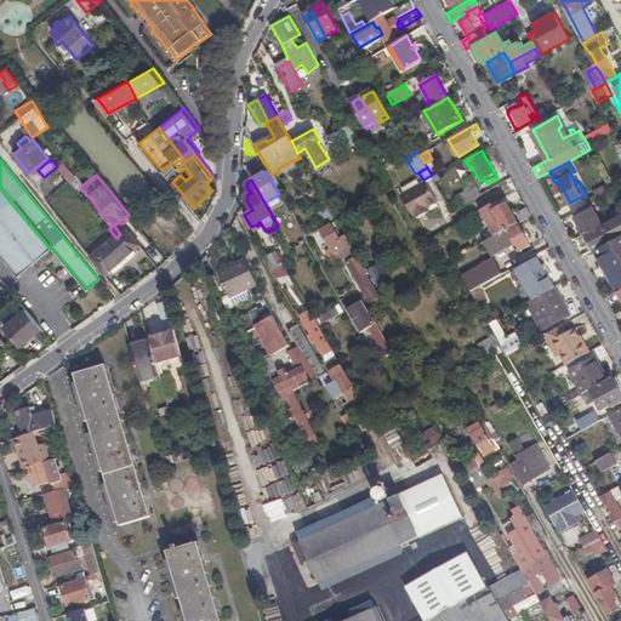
[(425,210),(428,208),(437,203),(426,181),(412,188),(425,210)]
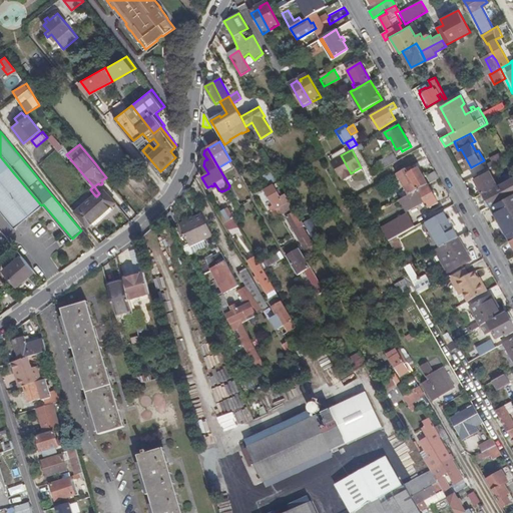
[(506,158),(502,151),(491,158),(493,161),(495,164),(506,158)]
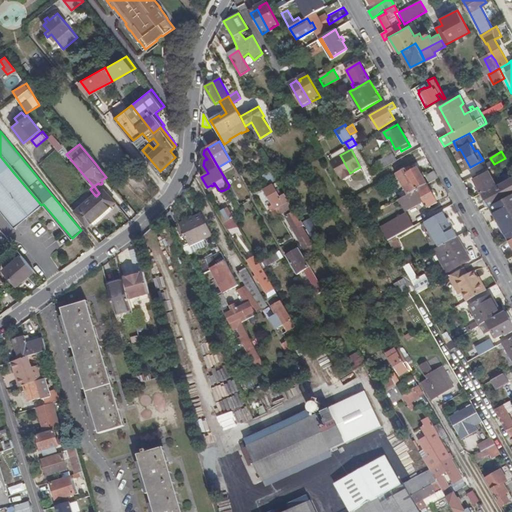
[(381,169),(397,160),(392,153),(377,162),(381,169)]
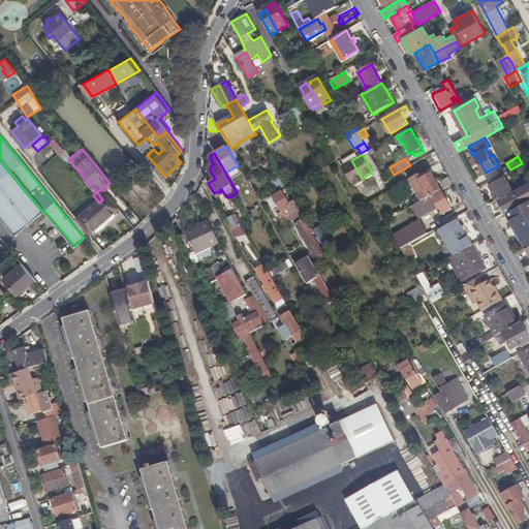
[(353,183),(355,185),(363,181),(362,179),(351,160),(343,164),(353,183)]
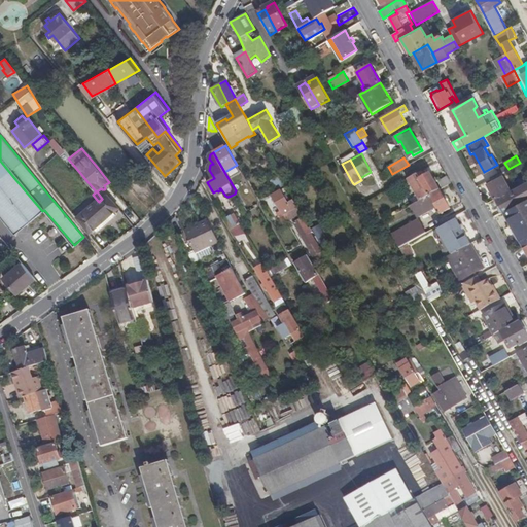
[(0,215),(15,234),(42,211),(13,177),(0,161),(0,215)]
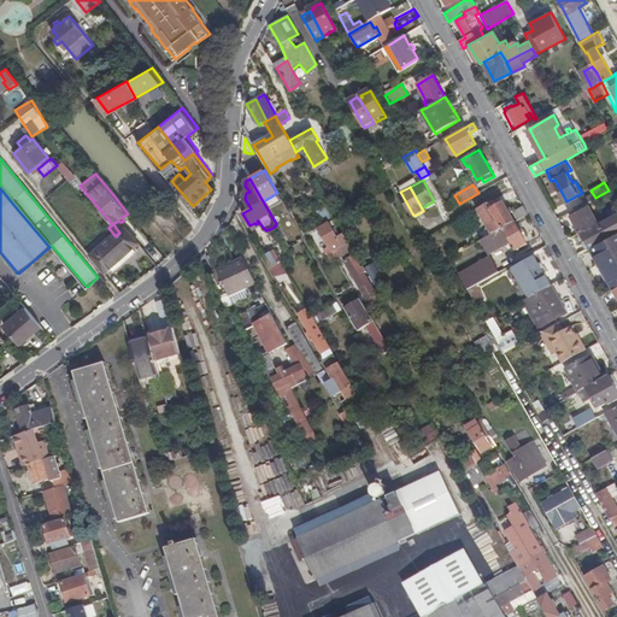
[(411,215),(412,213),(400,192),(398,193),(411,215)]
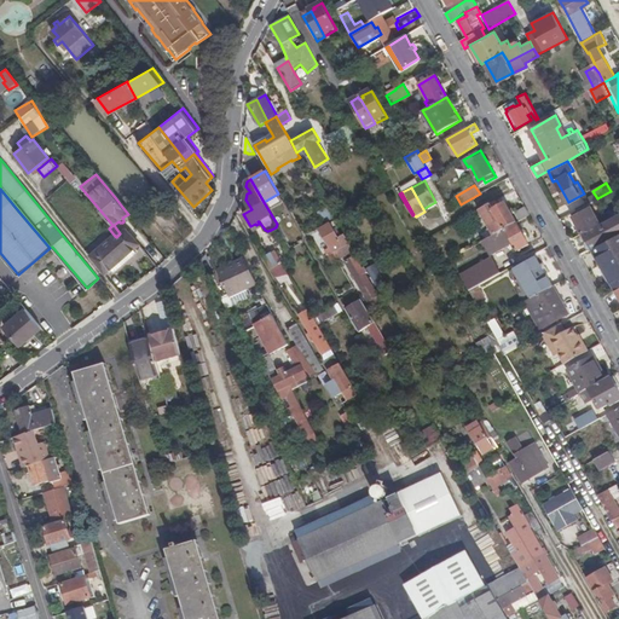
[(495,200),(480,208),(492,230),(495,233),(516,221),(530,214),(525,206),(513,213),(505,202),(498,206),(495,200)]
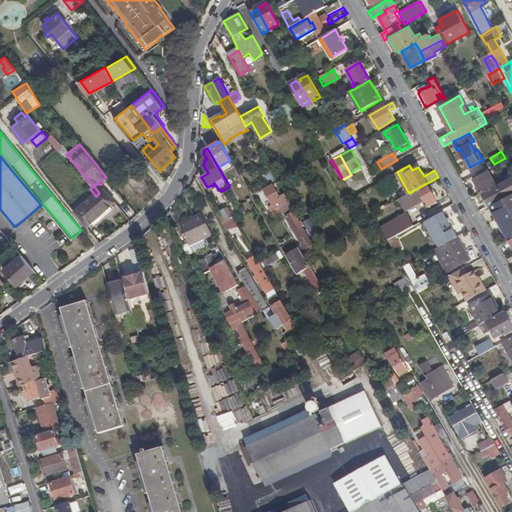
[(484,169),(472,176),(481,193),(505,179),(502,175),(494,179),(489,170),(485,172),(484,169)]
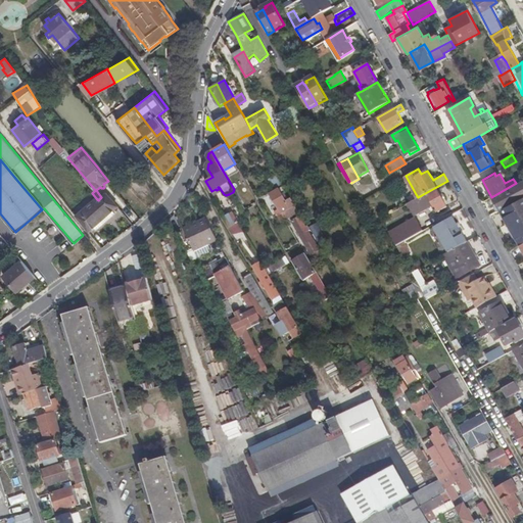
[(522,179),(516,183),(491,197),(500,210),(501,209),(522,196),(522,179)]
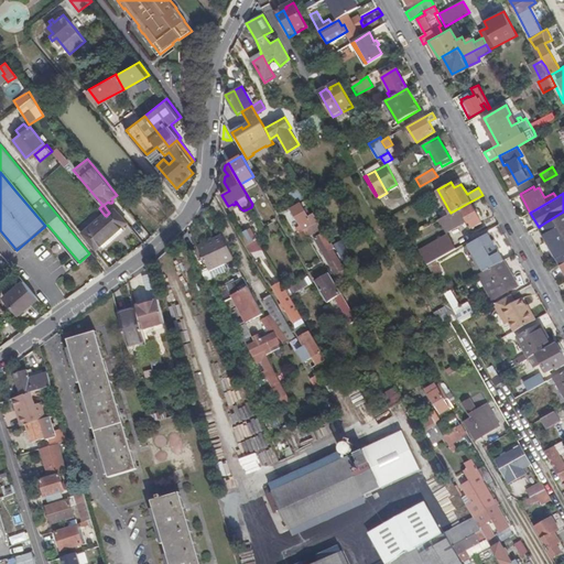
[(318,221),(315,216),(313,217),(303,202),(292,209),(304,230),(318,221)]
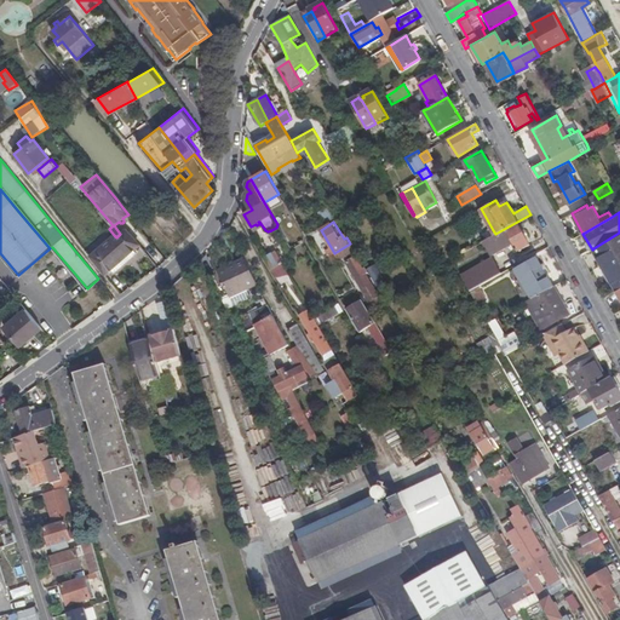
[(495,234),(484,241),(492,254),(515,241),(520,250),(530,244),(517,222),(495,234)]
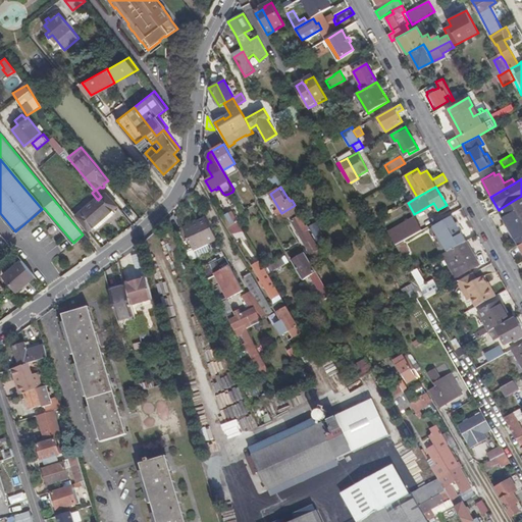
[(96,198),(75,216),(88,230),(93,226),(112,210),(116,205),(106,193),(101,197),(98,200),(96,198)]
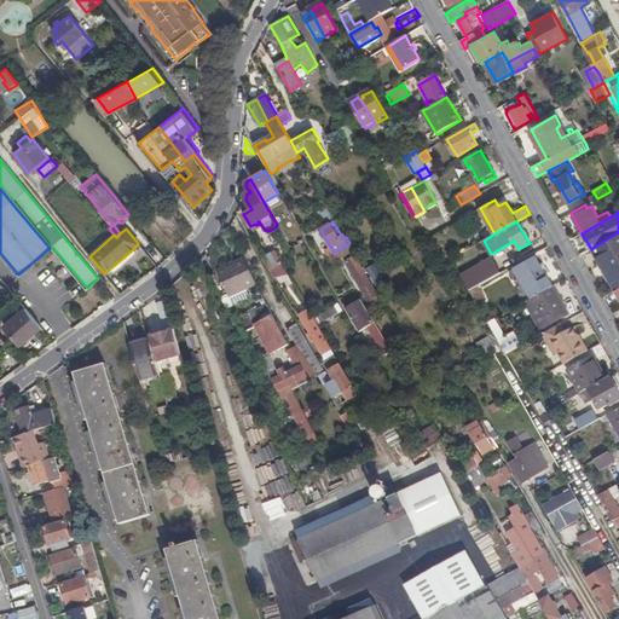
[(466,246),(467,249),(484,241),(495,233),(492,230),(466,246)]
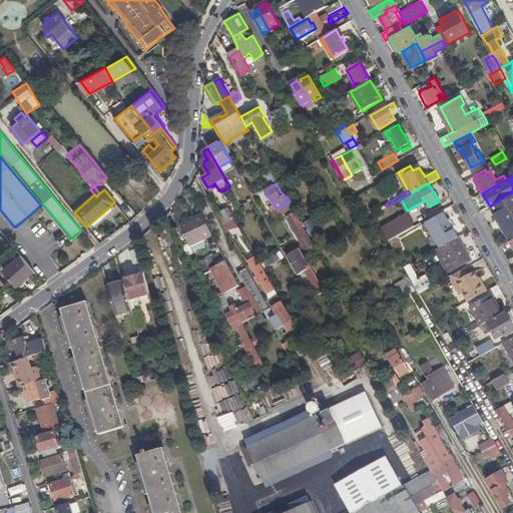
[(512,192),(491,205),(511,239),(512,237),(512,192)]
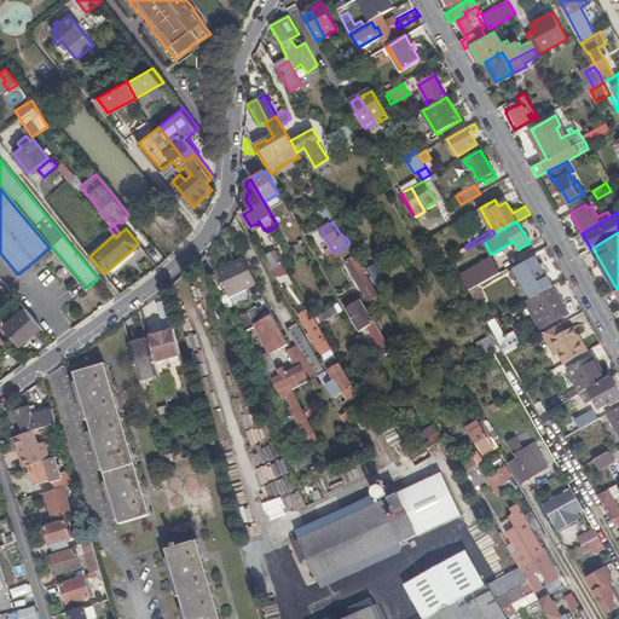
[(334,253),(337,259),(353,249),(350,243),(334,253)]
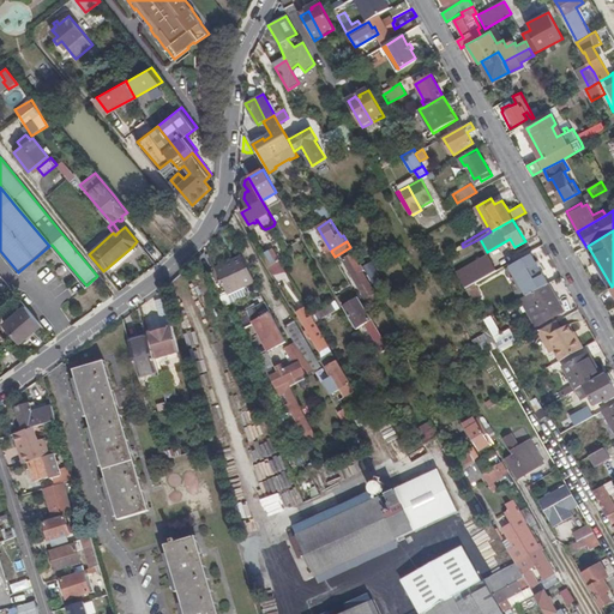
[(134,250),(132,247),(109,266),(112,269),(134,250)]
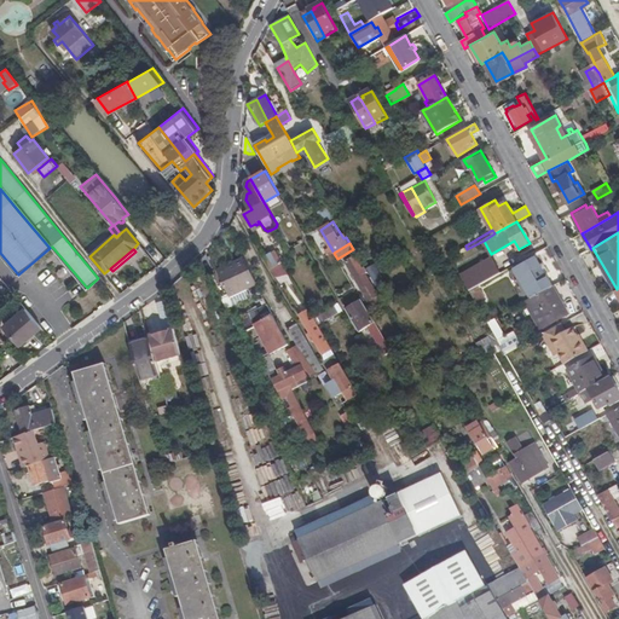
[(277,252),(265,259),(272,270),(283,262),(277,252)]
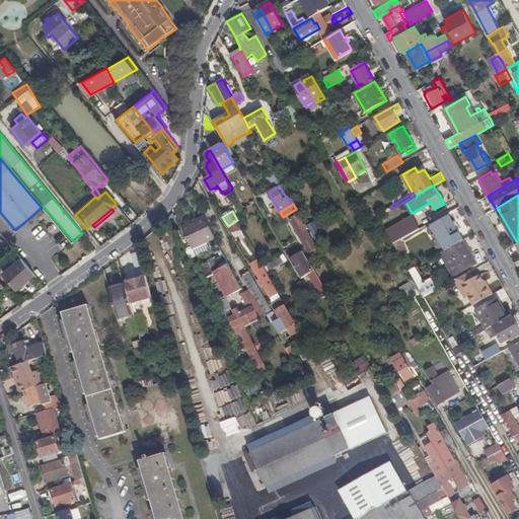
[(307,227),(298,213),(290,218),(308,251),(315,246),(305,228),(307,227)]
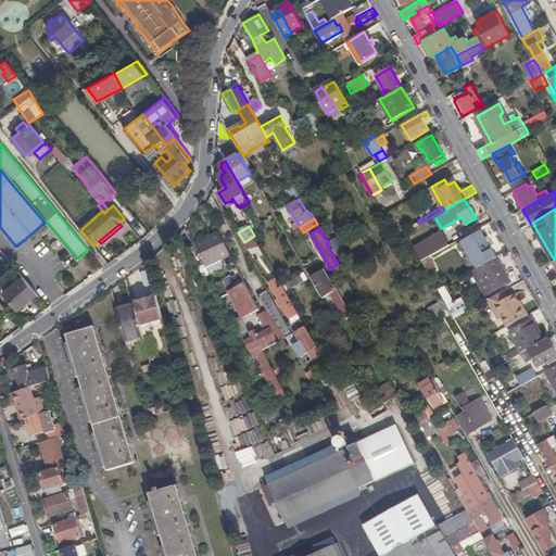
[(468,264),(471,270),(496,256),(482,230),(462,241),(467,249),(464,251),(466,255),(469,253),(474,261),(468,264)]
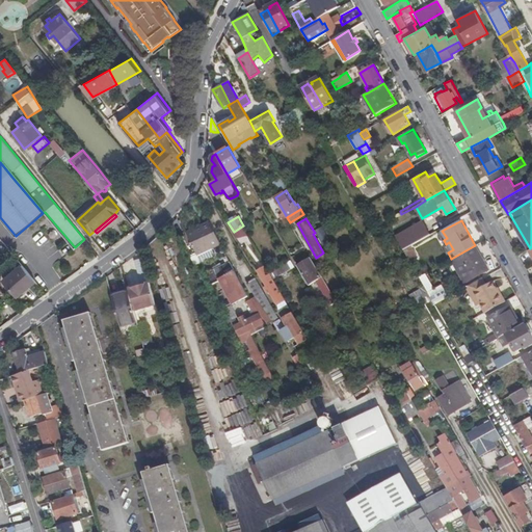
[(203,230),(190,236),(200,256),(213,249),(222,245),(212,222),(202,228),(203,230)]
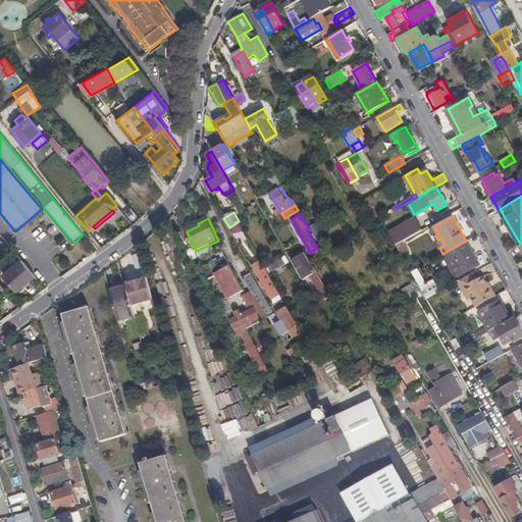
[(416,218),(389,233),(396,245),(403,242),(423,229),(416,218)]
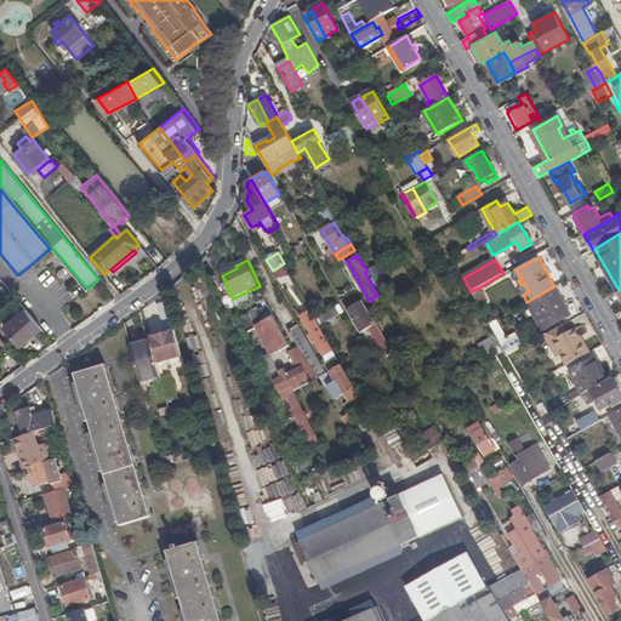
[(554,286),(527,302),(543,331),(571,315),(554,286)]
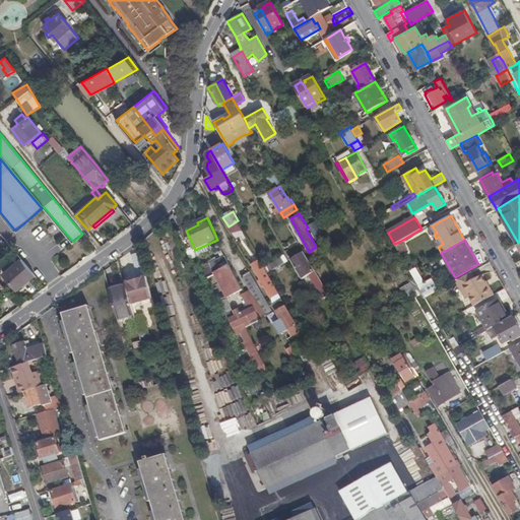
[(394,244),(401,255),(407,251),(401,241),(394,244)]
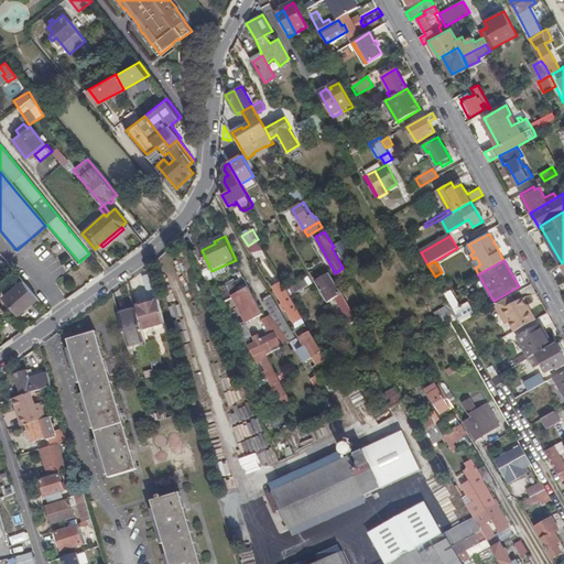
[(226,264),(212,271),(214,278),(226,271),(225,269),(227,268),(226,264)]
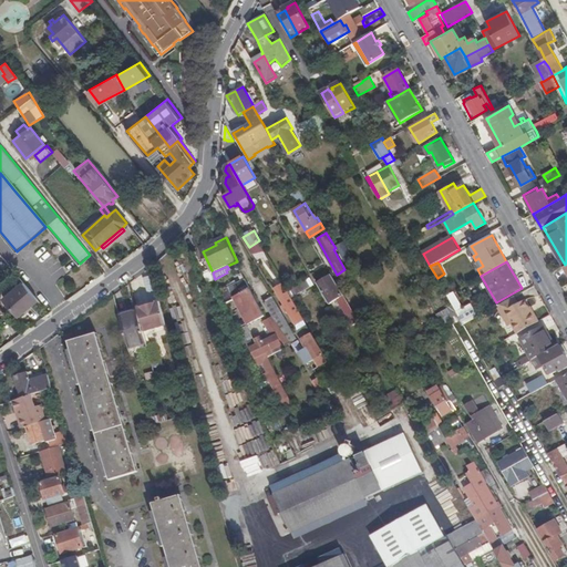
[(100,269),(94,274),(96,278),(103,274),(100,269)]
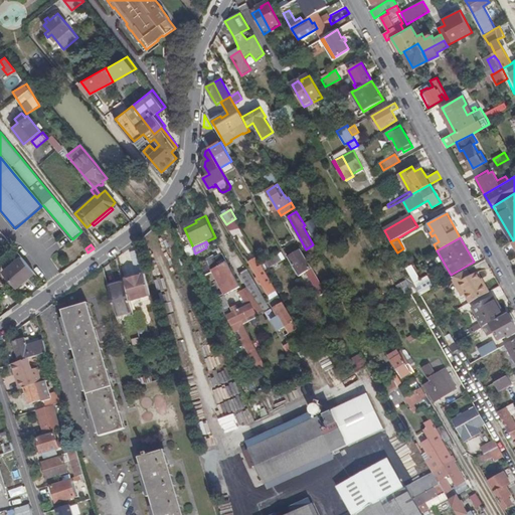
[(215,256),(222,252),(220,246),(212,250),(215,256)]
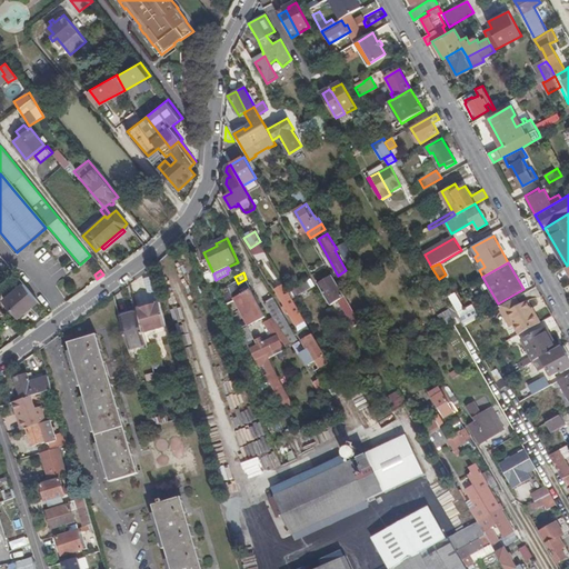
[(356,315),(332,276),(319,285),(330,305),(339,300),(342,308),(345,307),(353,322),(358,319),(356,315)]
